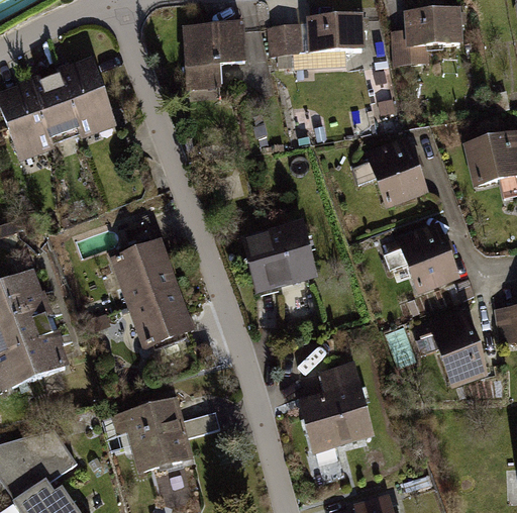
[(442,42),(464,40),(462,17),(462,7),(406,10),(408,28),(394,29),(396,63),(427,60),(427,50),(443,49),(442,42)]
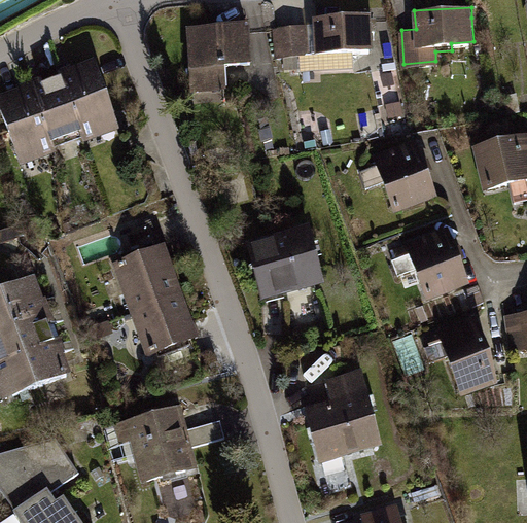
[(312,16),(313,24),(315,54),(374,50),(372,24),(372,13),(312,16)]
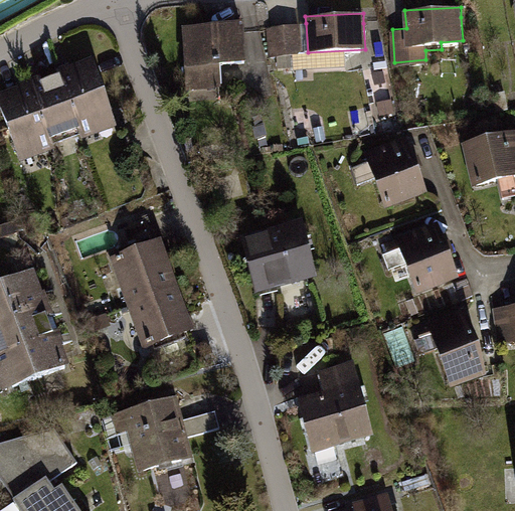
[(207,22),(183,24),(187,84),(220,82),(219,63),(244,62),(241,20),(207,22)]
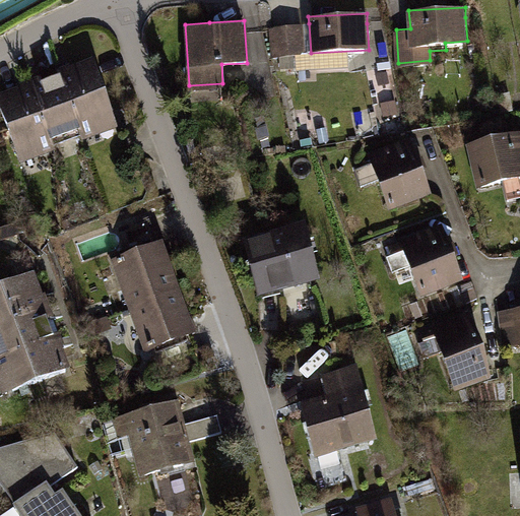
[(271,55),(311,53),(309,23),(270,26),(271,55)]
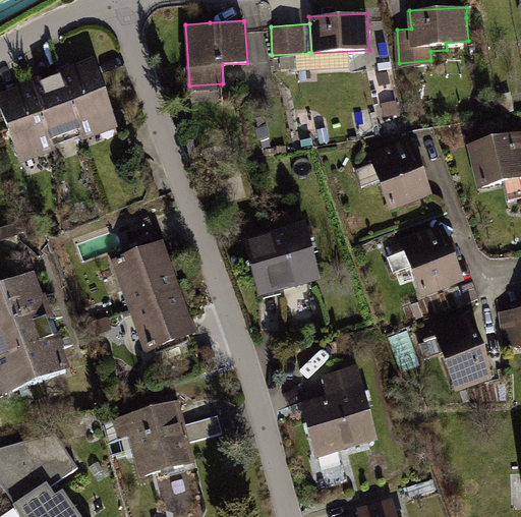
[(56,67),(59,74),(81,132),(83,138),(116,125),(93,57),(70,65),(69,63),(65,64),(56,67)]
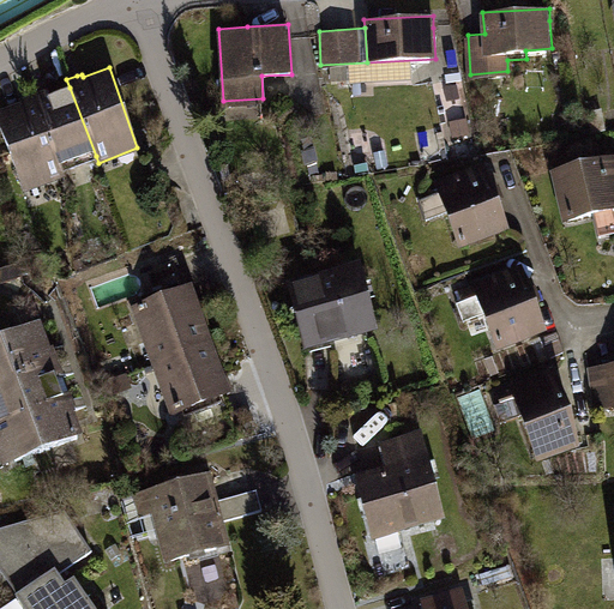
[(42,89),(36,91),(64,168),(96,156),(70,88),(50,95),(48,86),(42,89)]
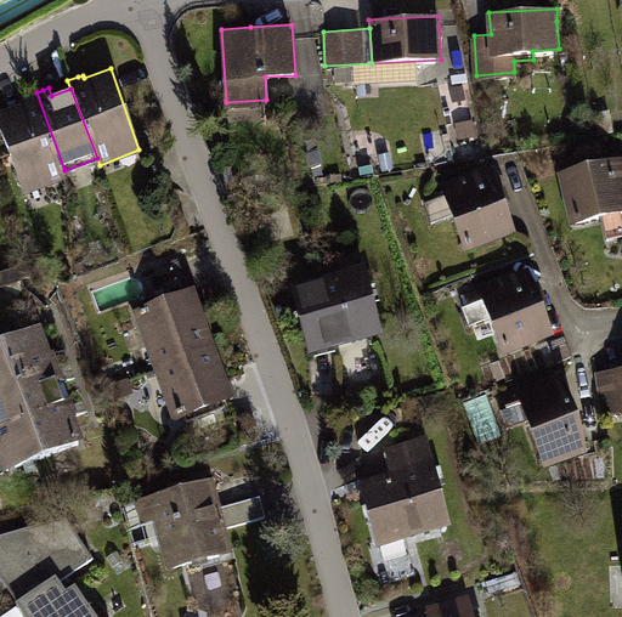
[(20,102),(0,108),(0,128),(24,193),(67,177),(64,170),(37,92),(30,95),(18,100),(20,102)]
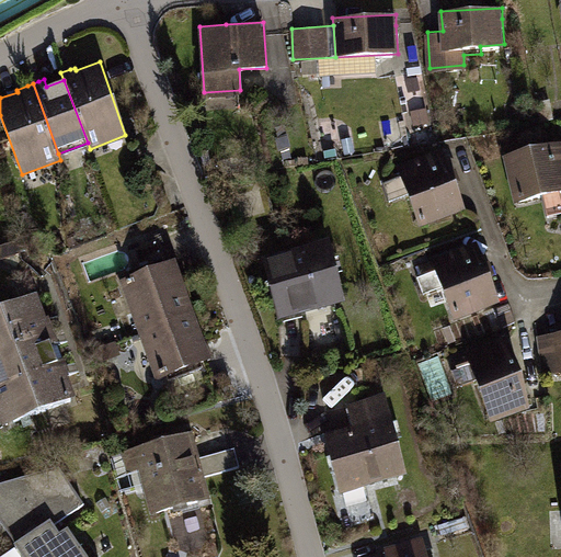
[(426,105),(411,109),(413,123),(430,120),(426,105)]
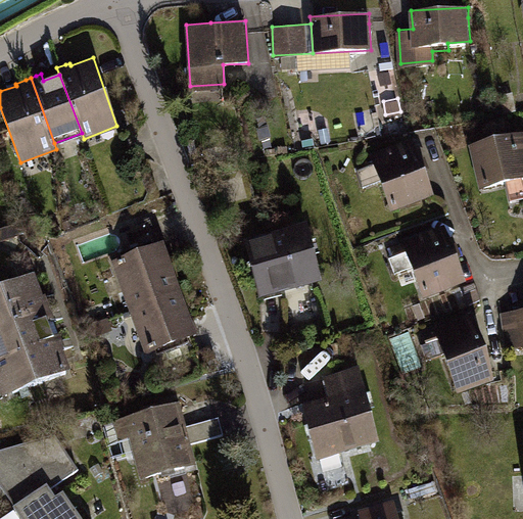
[(522,132),(501,137),(469,144),(479,187),(506,182),(510,200),(522,197),(522,183),(522,178),(522,177),(522,132)]
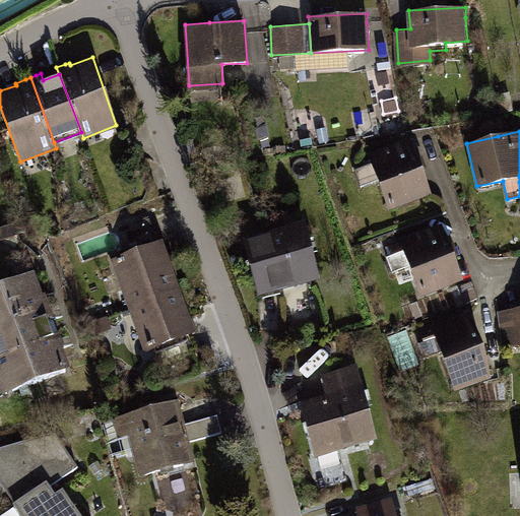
[(410,135),(369,151),(391,208),(433,192),(421,165),(410,135)]
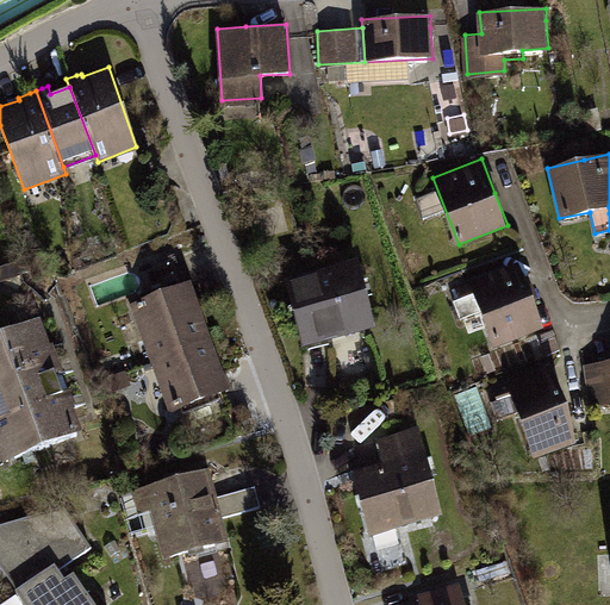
[(517,259),(468,278),(470,281),(454,287),(458,298),(455,299),(461,315),(480,307),(495,345),(543,326),(531,294),(517,259)]
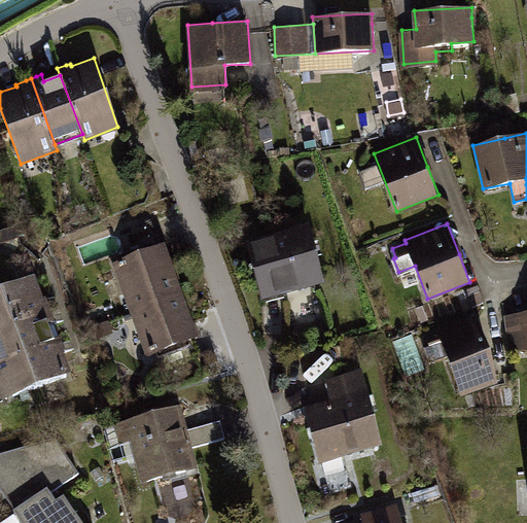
[(309,225),(246,242),(261,300),(324,283),(309,225)]
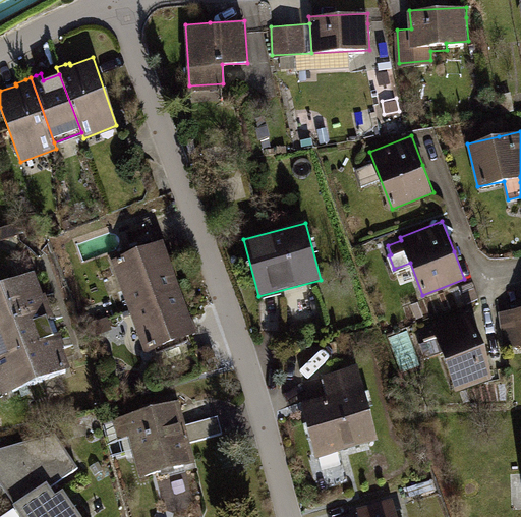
[(129,307),(181,288),(163,240),(112,257),(129,307)]
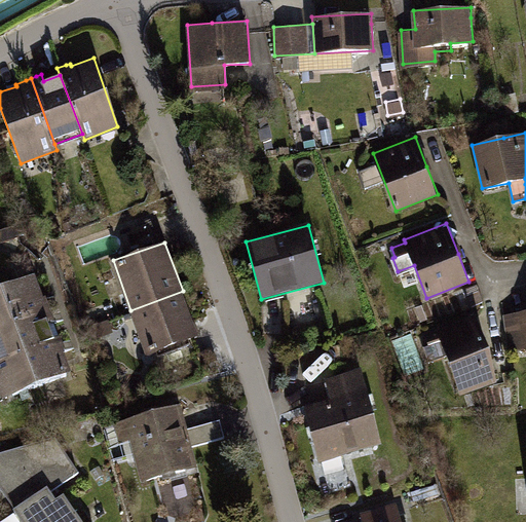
[(35,274),(0,287),(0,326),(47,308),(35,274)]
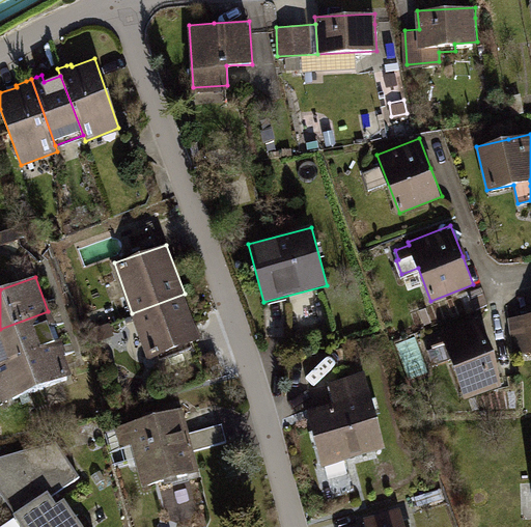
[(481,286),(469,290),(475,307),(487,303),(481,286)]
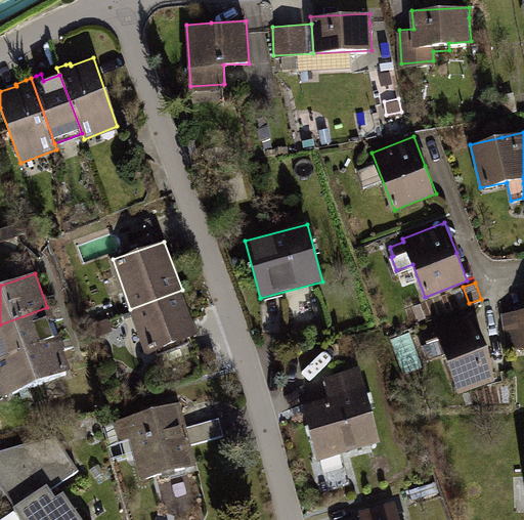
[(182,290),(130,309),(147,353),(200,334),(182,290)]
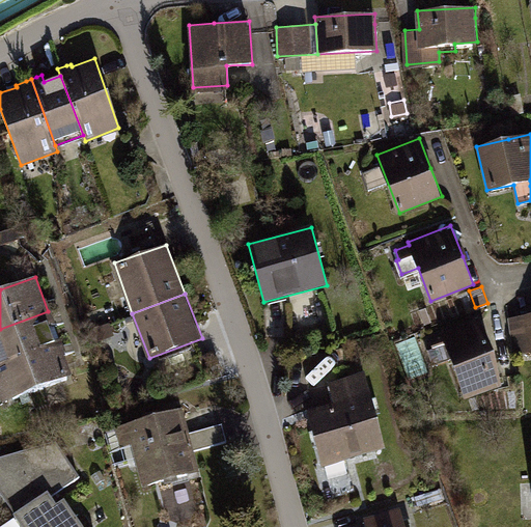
[(0,364),(60,342),(48,311),(0,329),(0,364)]
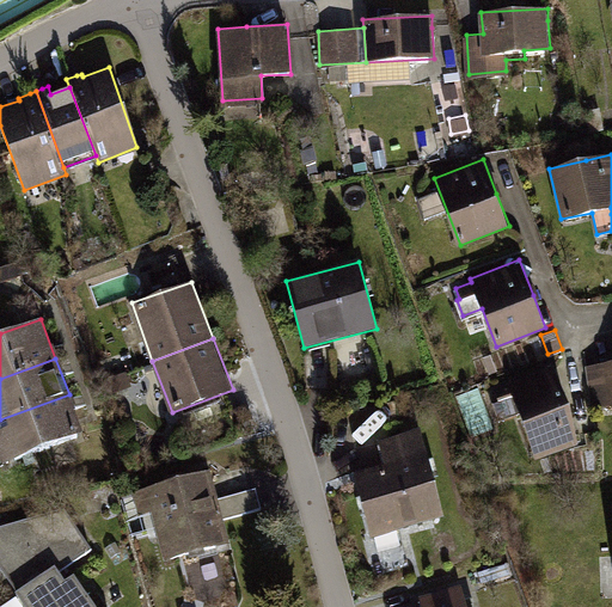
[(611,360),(587,365),(594,410),(611,406),(611,360)]
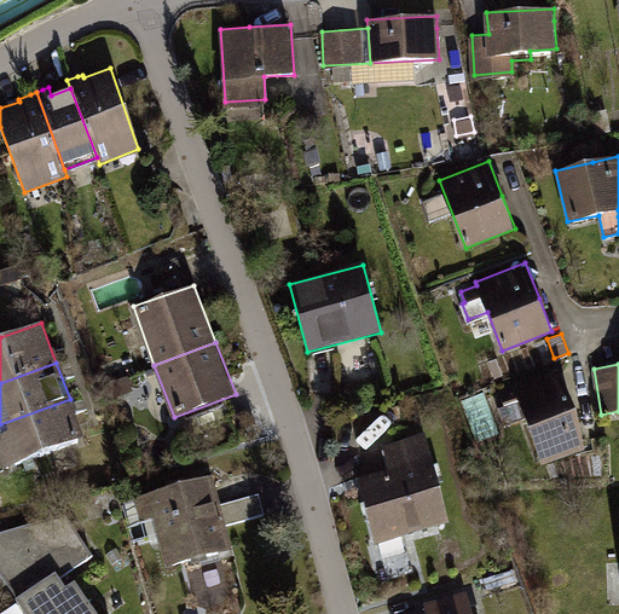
[(514,387),(502,391),(507,401),(519,397),(544,463),(588,447),(576,412),(559,368),(513,384),(514,387)]
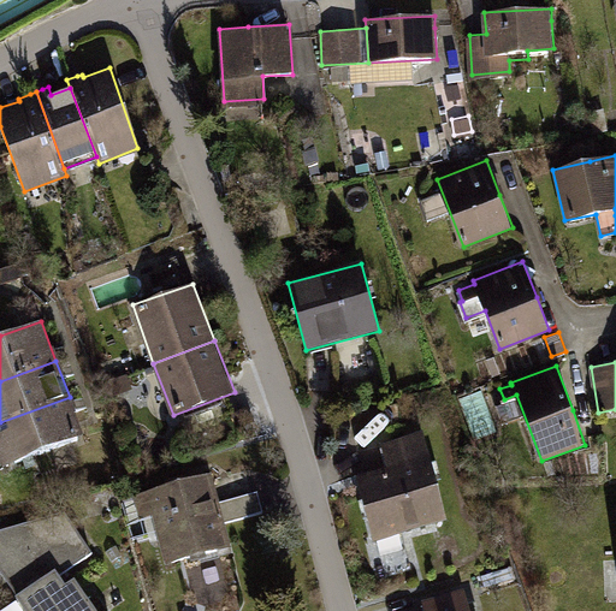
[(83,434),(70,397),(0,422),(0,458),(1,464),(83,434)]
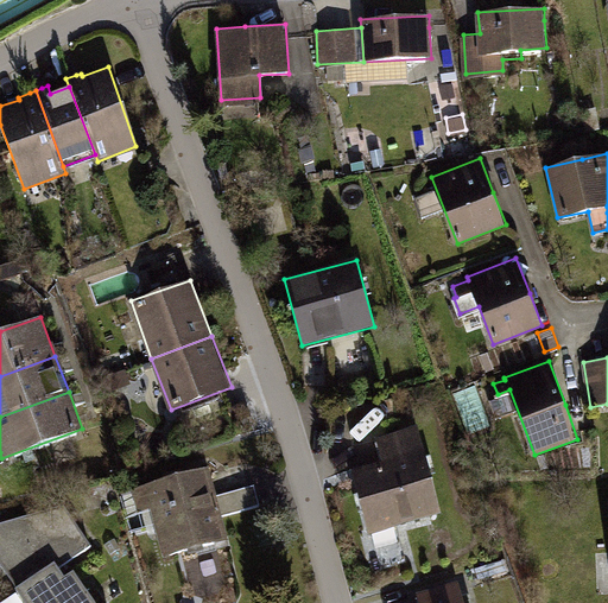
[(378,436),(384,458),(352,468),(368,532),(439,513),(416,425),(378,436)]
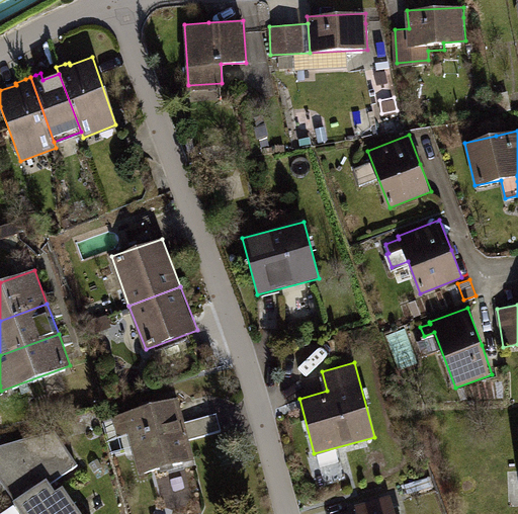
[(177,397),(113,414),(118,435),(127,432),(139,473),(193,458),(187,437),(183,421),(177,397)]
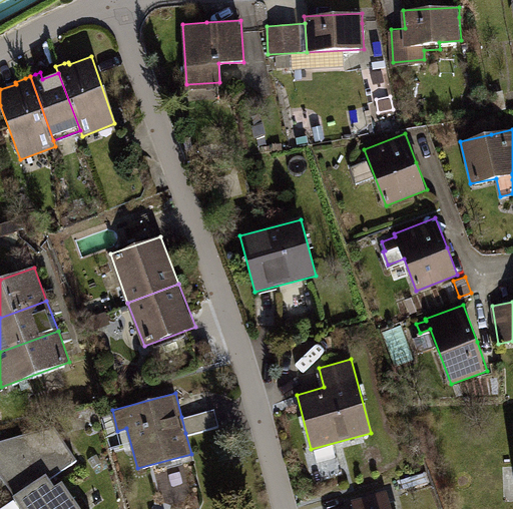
[(214,408),(181,417),(185,433),(218,424),(214,408)]
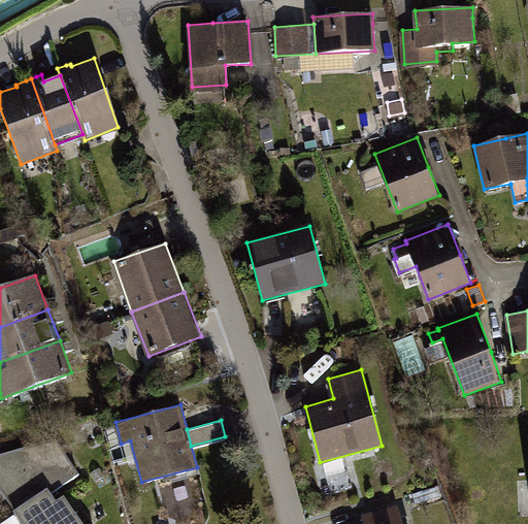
[(0,451),(0,489),(15,512),(12,513),(20,523),(79,523),(62,497),(55,502),(48,493),(78,471),(55,436),(0,451)]
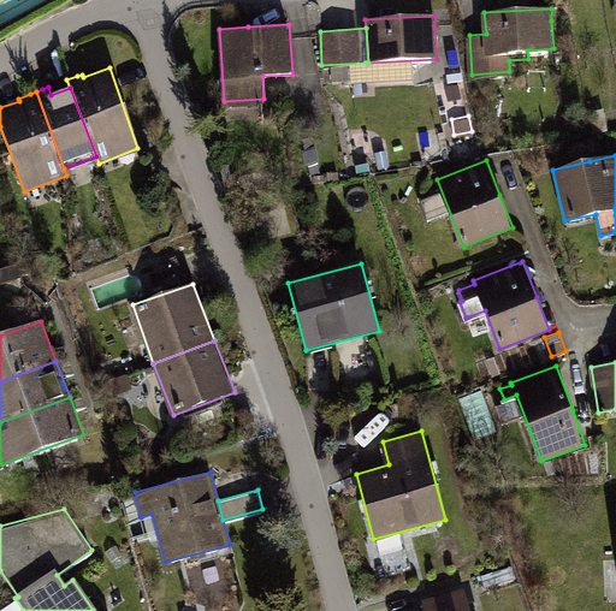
[(427,610),(466,610),(461,591),(425,600),(427,610)]
